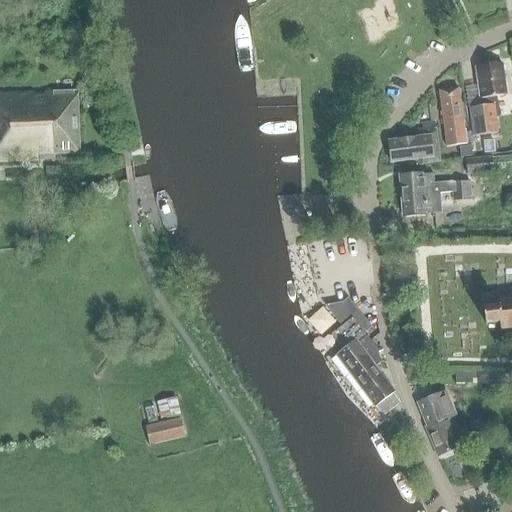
[(501,64),(474,67),(478,99),(482,99),(482,106),(469,108),(473,136),(495,133),(492,105),(490,106),(489,98),(504,96),(501,64)]
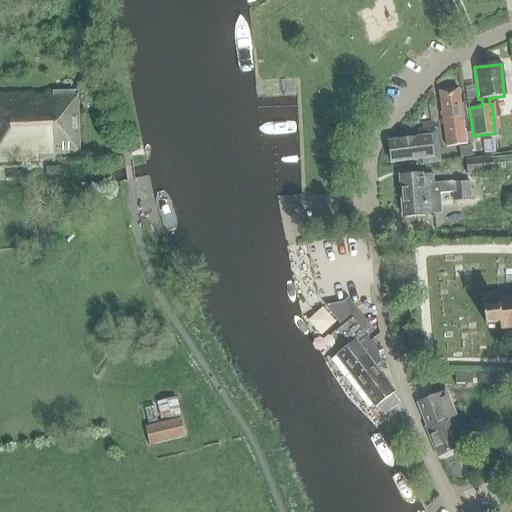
[(467,145),(459,88),(437,91),(445,148),(467,145)]
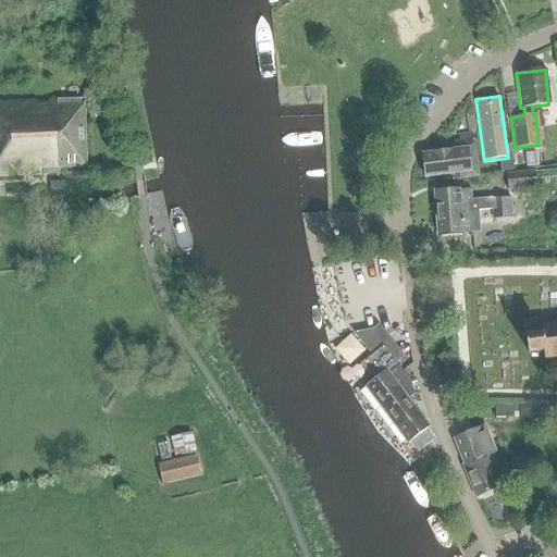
[(58,169),(85,168),(83,100),(0,102),(0,175),(58,174),(58,169)]
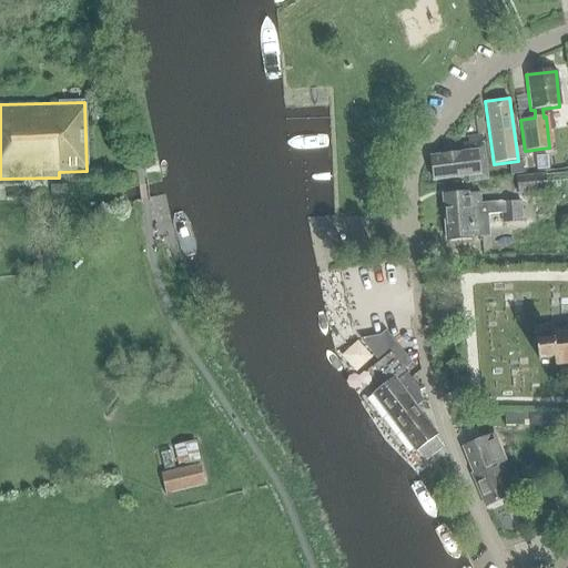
[(467,143),(463,144),(464,153),(430,158),(433,181),(467,176),(468,182),(487,180),(482,135),(467,138),(467,143)]
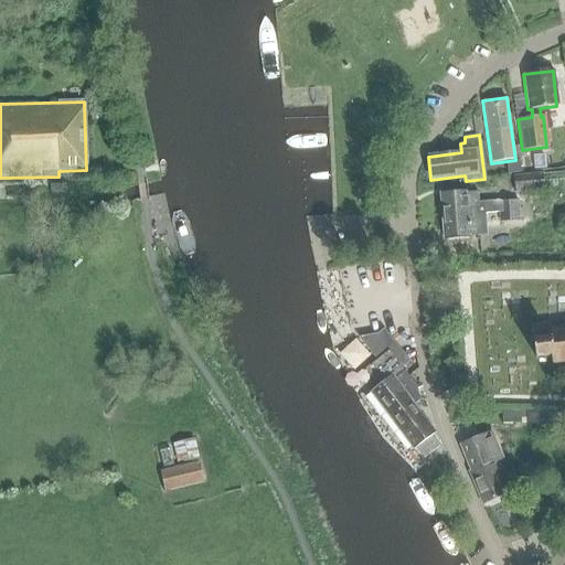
[(564,172),(540,174),(513,178),(514,195),(541,193),(541,189),(564,187),(564,172)]
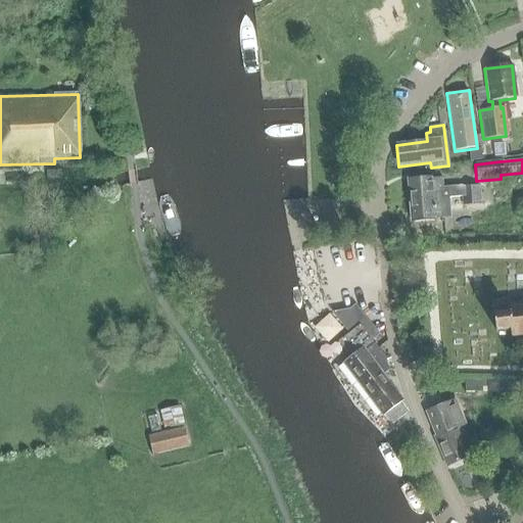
[(443,180),(411,182),(413,222),(453,220),(452,200),(465,199),(466,208),(483,207),(482,188),(464,189),(464,188),(444,190),(443,180)]
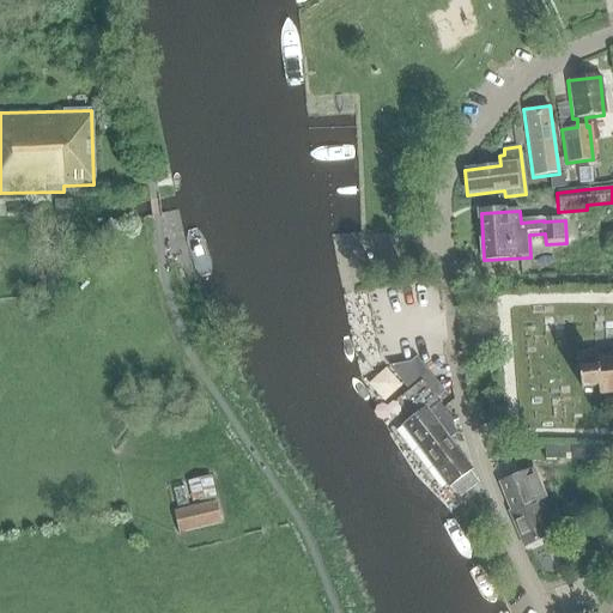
[(601,354),(580,356),(580,368),(582,388),(601,387),(601,396),(612,395),(612,360),(602,362),(601,354)]
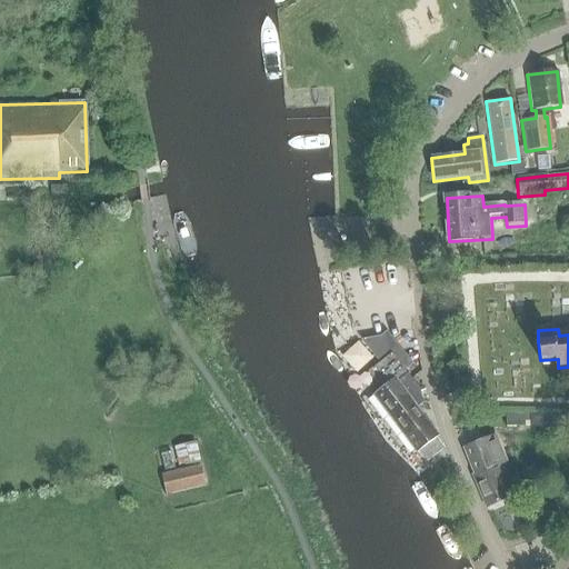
[(370,373),(383,391),(375,398),(418,456),(421,453),(428,462),(443,450),(437,442),(439,440),(418,411),(421,408),(421,396),(405,375),(411,370),(400,353),(392,358),(391,357),(370,373)]
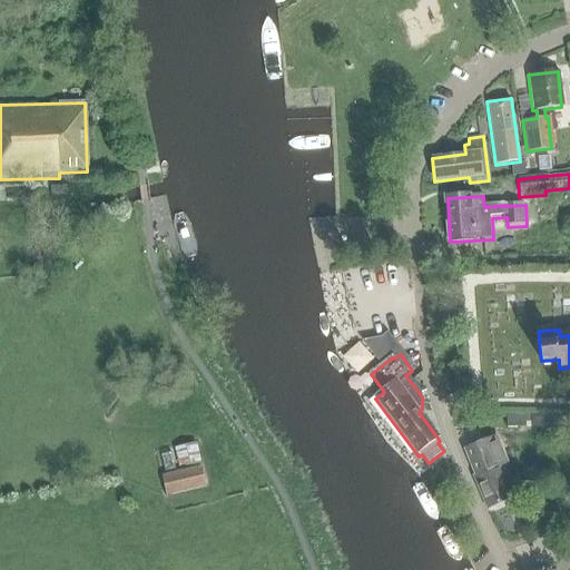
[(529,415),(505,415),(505,428),(529,426),(529,415)]
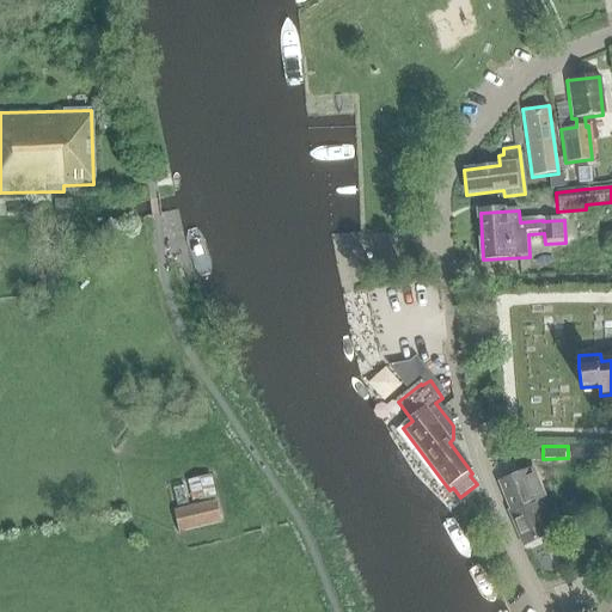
[(193,501),(212,497),(214,496),(209,476),(204,477),(188,481),(193,501)]
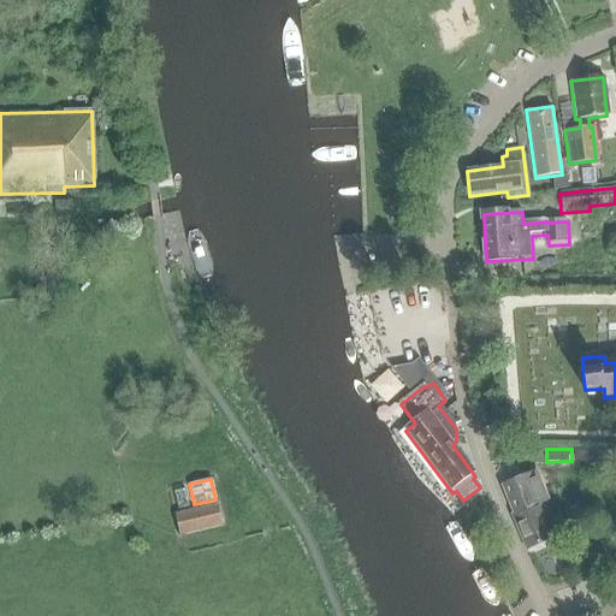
[(519,485),(505,491),(515,511),(511,514),(528,551),(555,539),(537,496),(526,501),(519,485)]
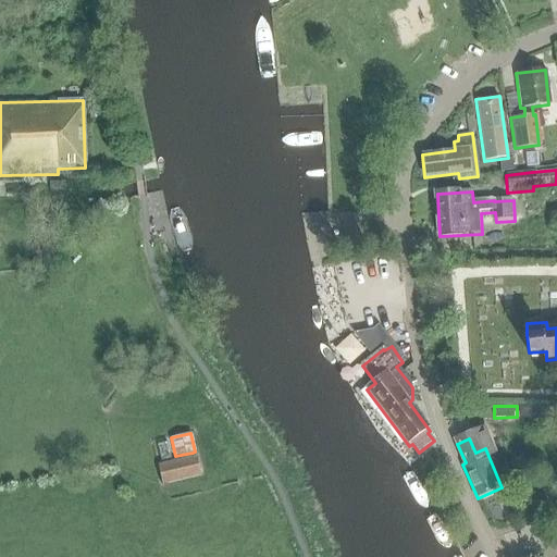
[(200,477),(195,456),(157,465),(162,485),(200,477)]
